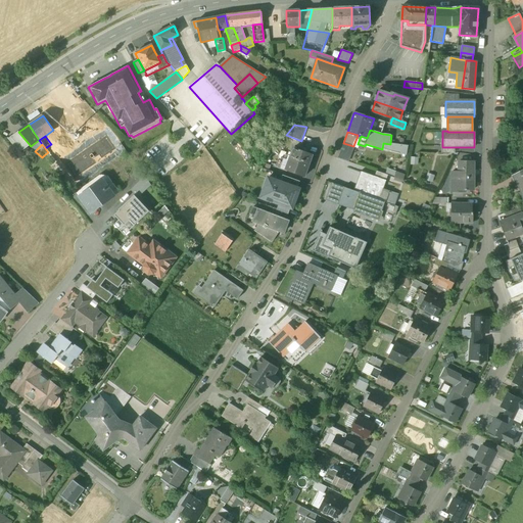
[(61,157),(51,144),(45,148),(48,152),(55,162),(61,157)]
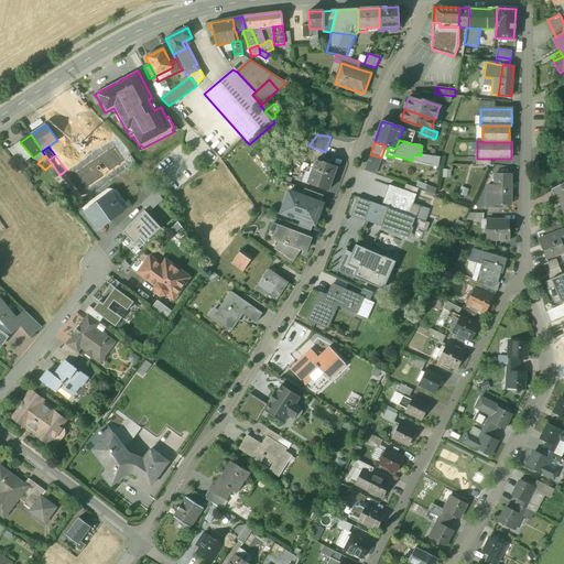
[(433,158),(421,155),(420,163),(431,166),(433,158)]
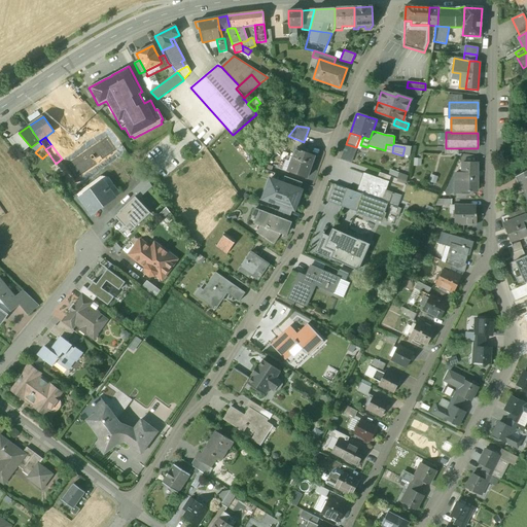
[(314,155),(295,149),(292,157),(290,156),(288,161),(283,159),(280,169),(307,178),(314,155)]
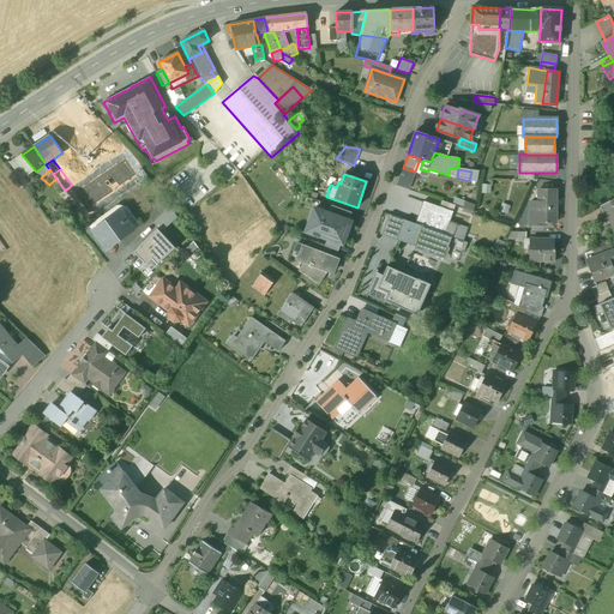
[(557,188),(540,188),(540,200),(531,200),(530,226),(547,226),(547,222),(555,222),(557,188)]
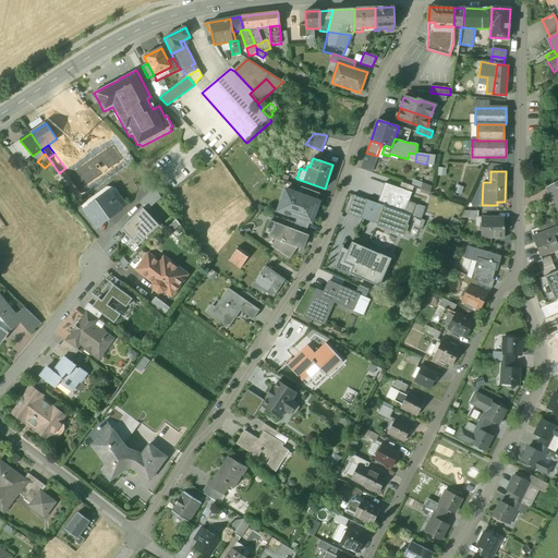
[(557,181),(546,187),(549,195),(550,194),(557,213),(557,181)]
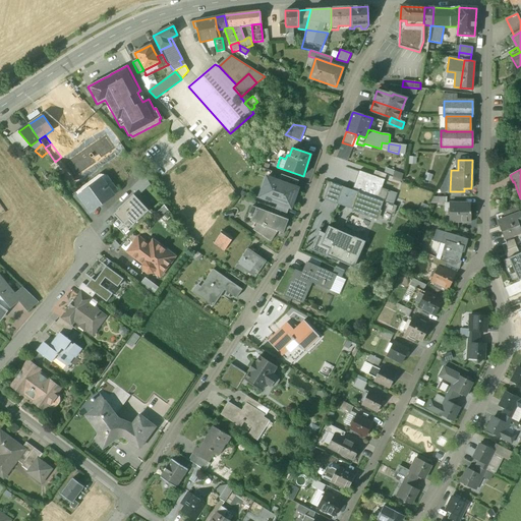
[(387,174),(375,170),(372,176),(385,180),(387,174)]
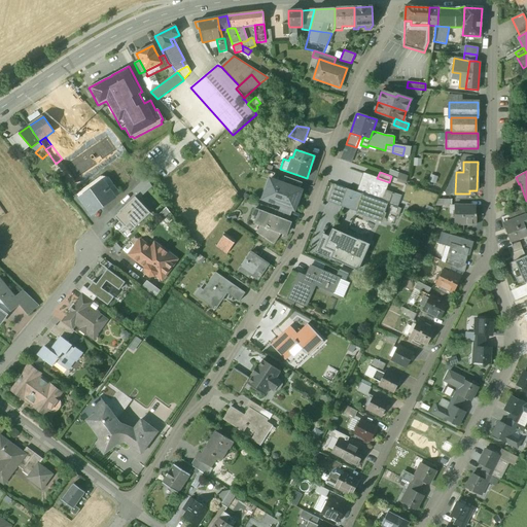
[(377,178),(363,173),(356,192),(388,204),(392,195),(391,194),(391,195),(385,192),(389,182),(377,178)]
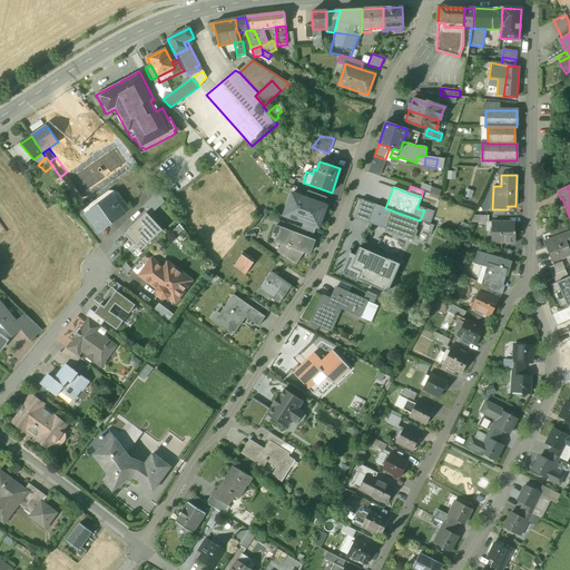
[(326,198),(307,192),(305,198),(324,205),(326,198)]
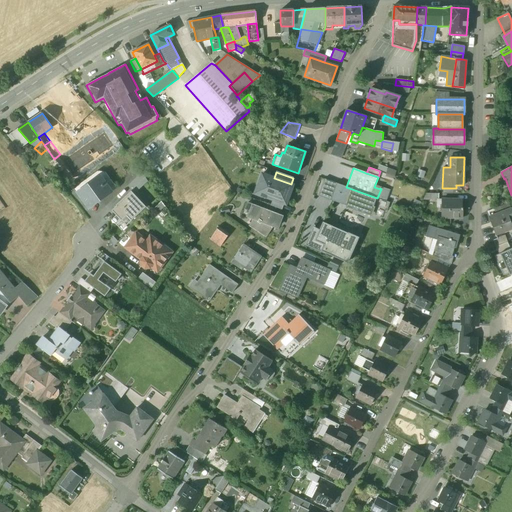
[(131,184),(136,189),(146,179),(142,174),(131,184)]
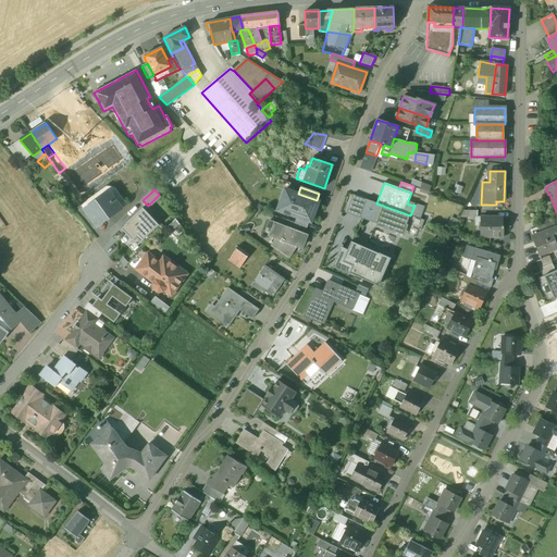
[(298,194),(286,189),(279,211),(287,214),(297,218),(309,222),(311,223),(319,201),(317,200),(298,194)]
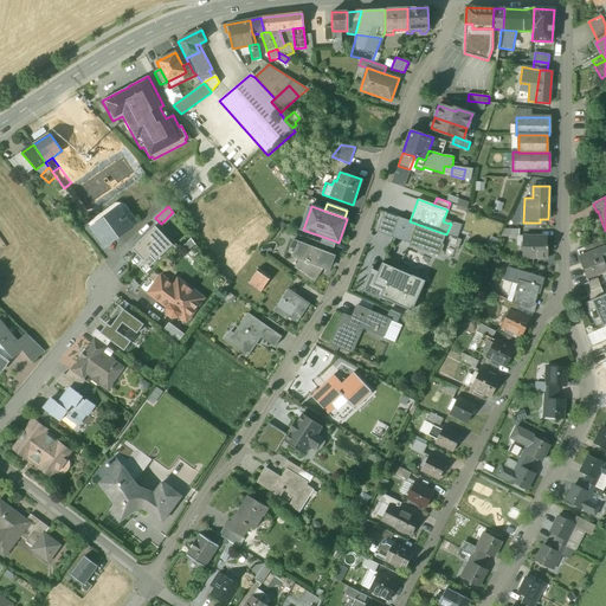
[(133,227),(118,208),(105,218),(91,229),(105,247),(105,246),(104,245),(118,234),(120,236),(133,227)]
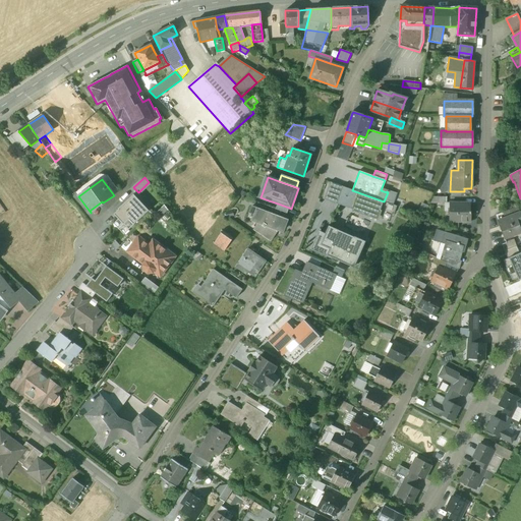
[(352,190),(330,182),(324,199),(369,216),(378,218),(380,210),(381,211),(384,201),(352,190)]
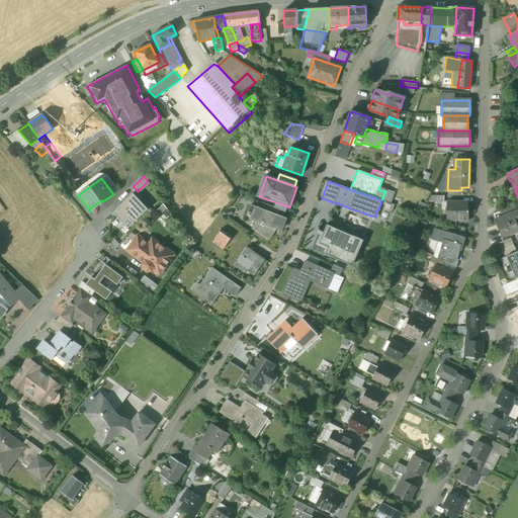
[(87,182),(75,191),(78,195),(90,186),(87,182)]
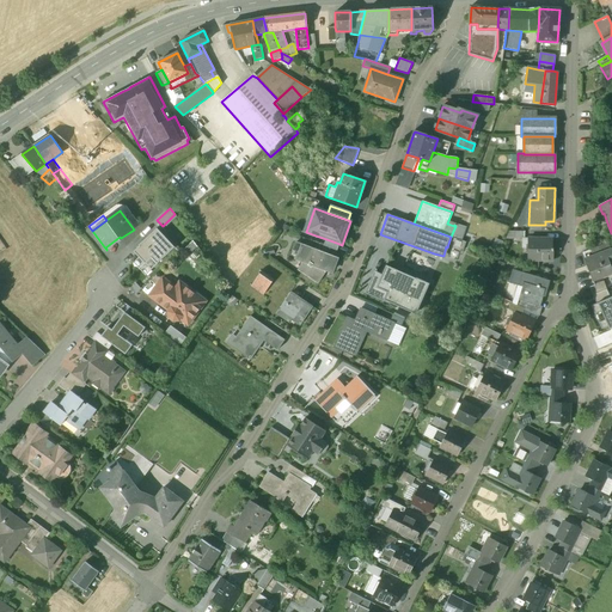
[(157,264),(175,248),(157,228),(133,251),(145,265),(152,259),(157,264)]
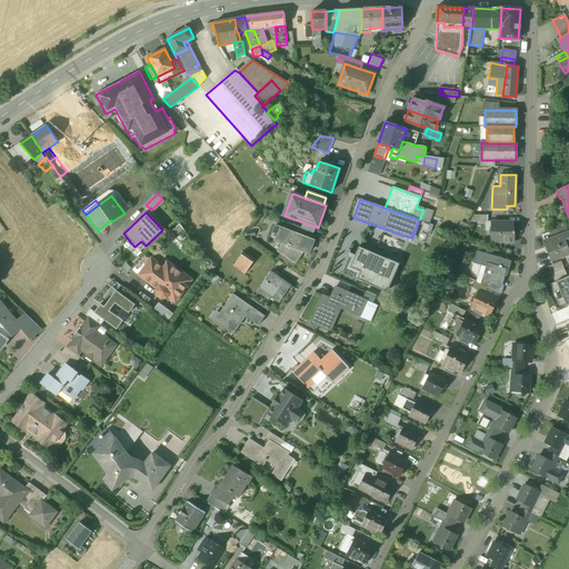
[(418,229),(428,232),(431,223),(421,219),(418,229)]
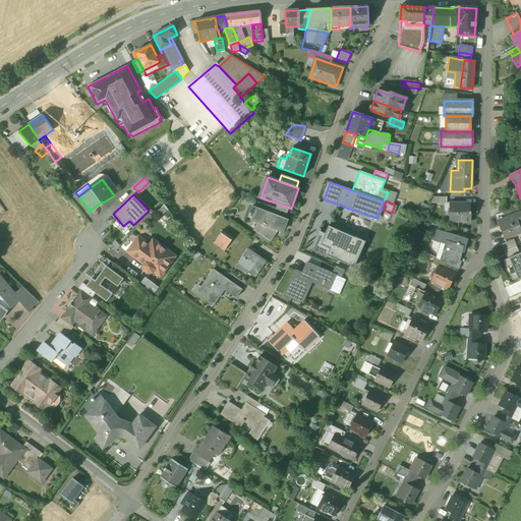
[(470,204),(450,203),(450,220),(458,220),(458,222),(471,222),(471,212),(470,212),(470,204)]
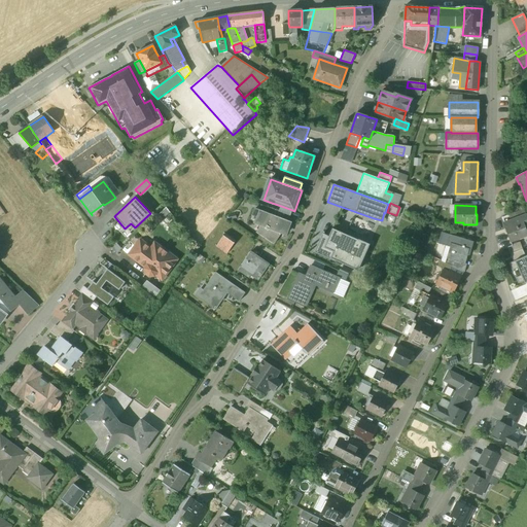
[(292,210),(281,206),(279,212),(290,216),(292,210)]
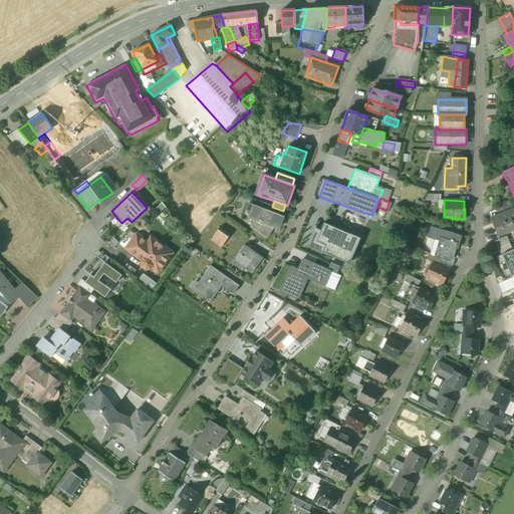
[(496,210),(497,214),(513,208),(512,205),(496,210)]
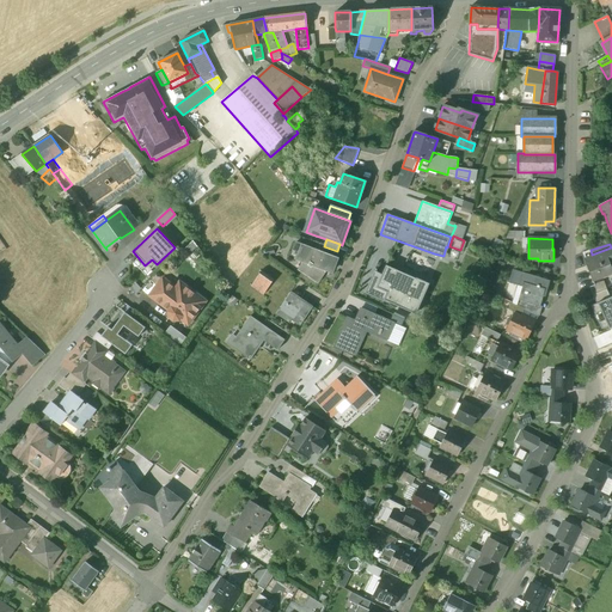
[(338,259),(301,245),(297,258),(303,262),(298,269),(318,283),(326,270),(329,268),(335,270),(338,259)]
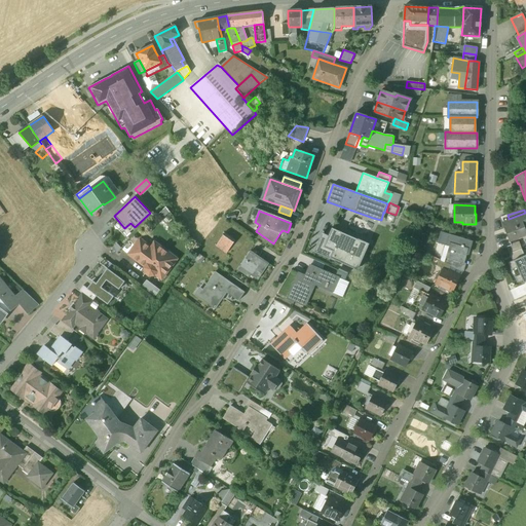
[(520,217),(502,223),(509,241),(525,234),(525,231),(524,226),(520,217)]
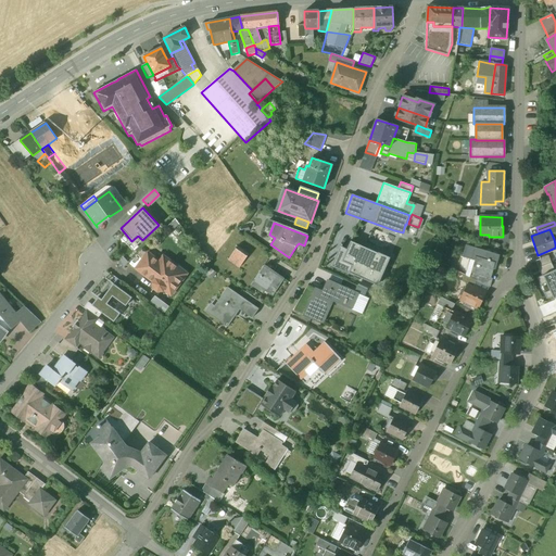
[(340,247),(331,266),(349,275),(350,274),(378,286),(390,257),(378,252),(378,253),(351,241),(348,250),(340,247)]
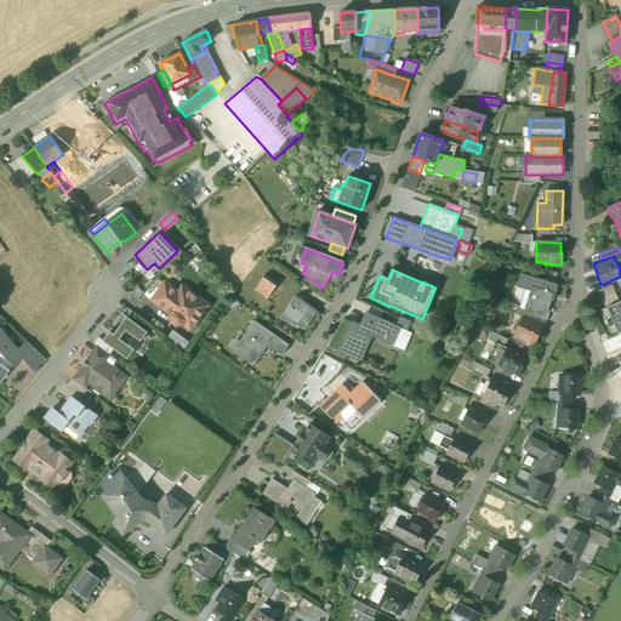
[(558,285),(520,274),(517,288),(525,290),(519,307),(524,311),(525,305),(547,312),(548,311),(553,295),(554,295),(558,285)]
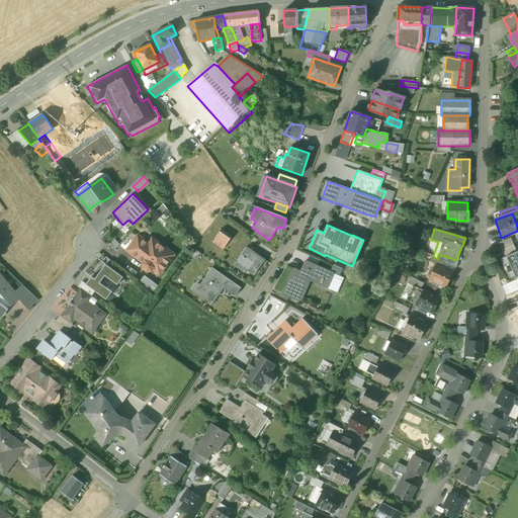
[(232,237),(221,230),(212,242),(224,249),(232,237)]
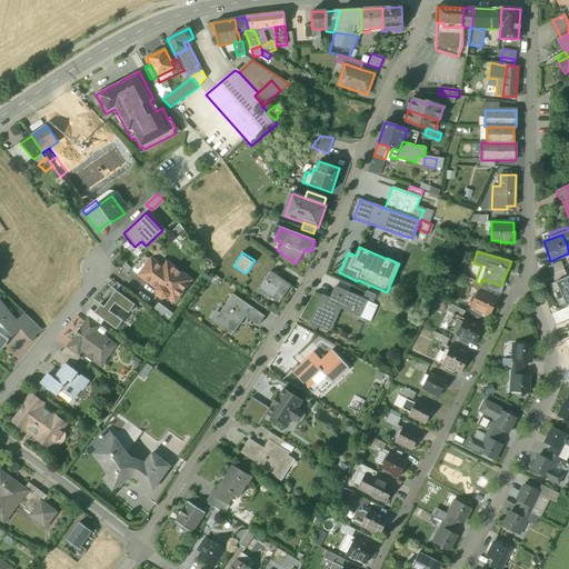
[(162,268),(151,259),(140,276),(151,283),(162,268)]
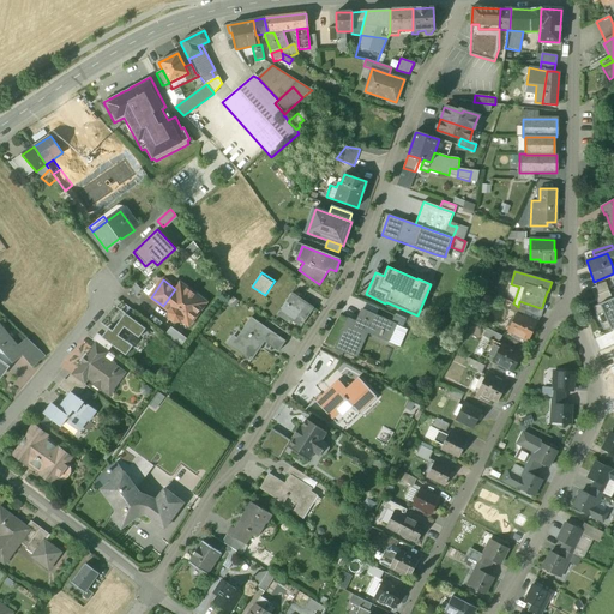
[(175,289),(163,306),(170,311),(169,313),(169,319),(174,323),(180,321),(181,320),(190,326),(206,302),(180,283),(175,289)]
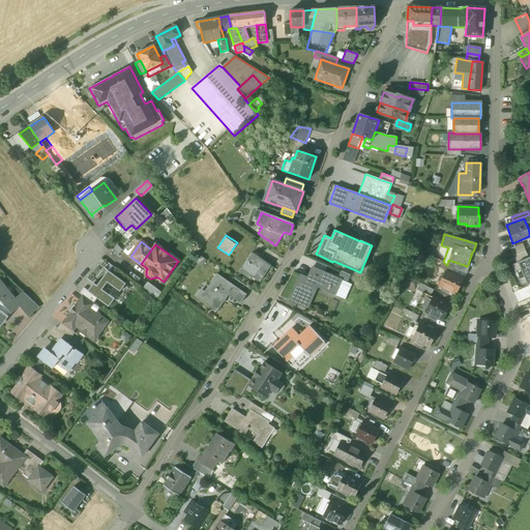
[(523,244),(510,248),(513,256),(525,251),(523,244)]
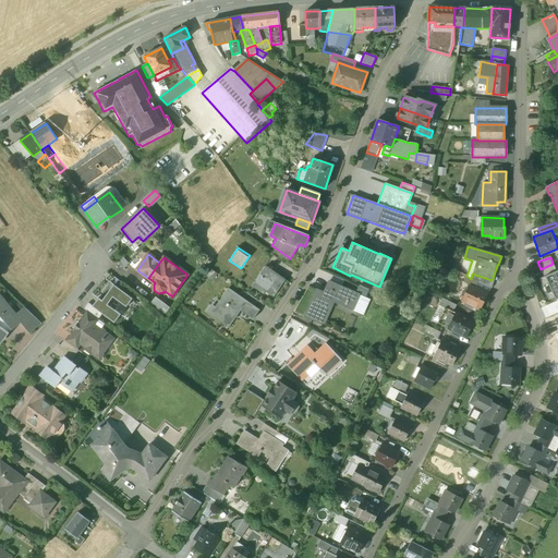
[(553,264),(541,269),(544,277),(557,271),(553,264)]
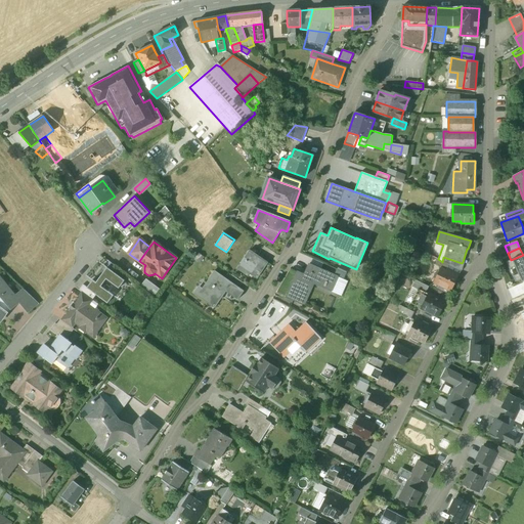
[(267,263),(249,251),(238,266),(257,278),(267,263)]
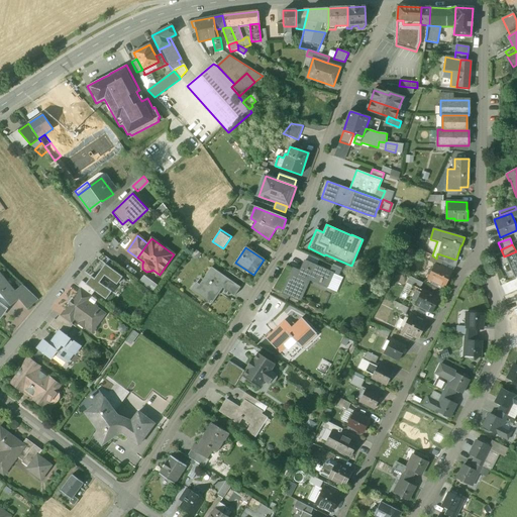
[(516,250),(516,251),(504,256),(500,259),(503,266),(508,264),(511,271),(506,273),(508,279),(513,276),(515,279),(516,278),(516,250)]
